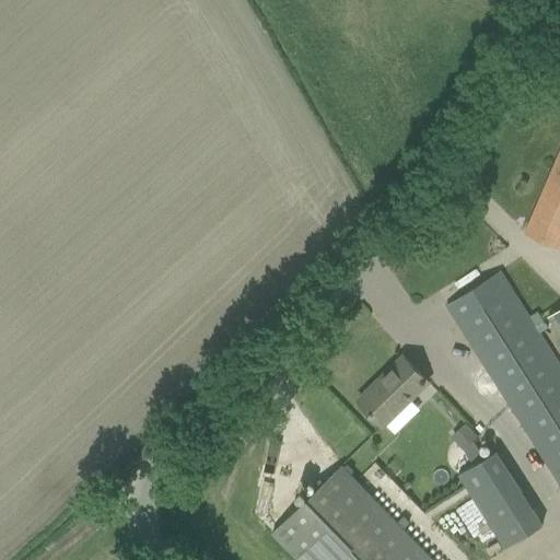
[(559,149),(524,232),(545,241),(559,247),(559,149)]
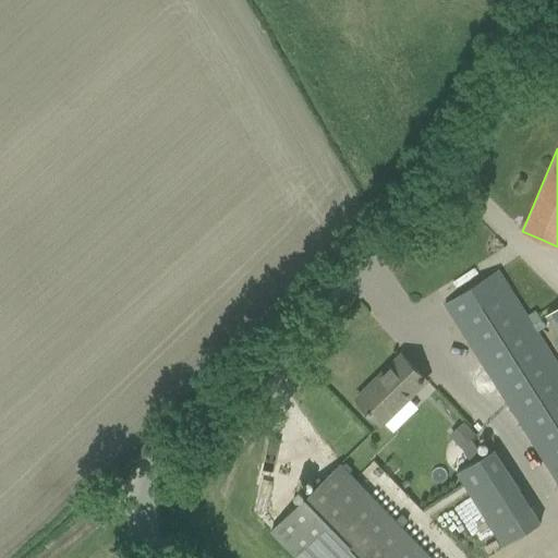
[(445,303),(457,322),(557,482),(557,365),(497,270),(445,303)]
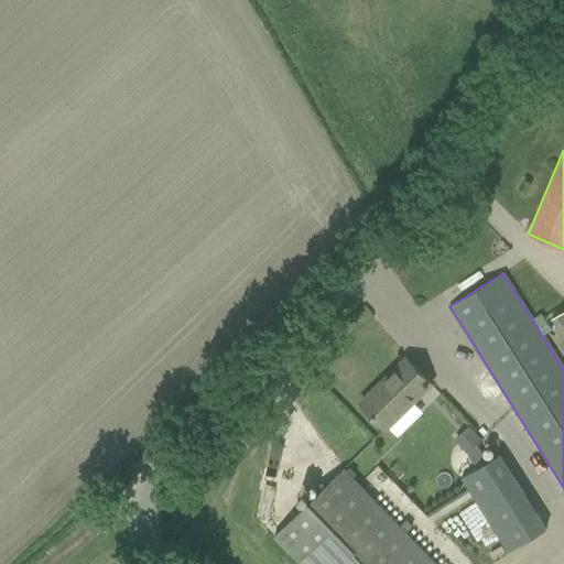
[(563,310),(553,317),(563,335),(563,310)]
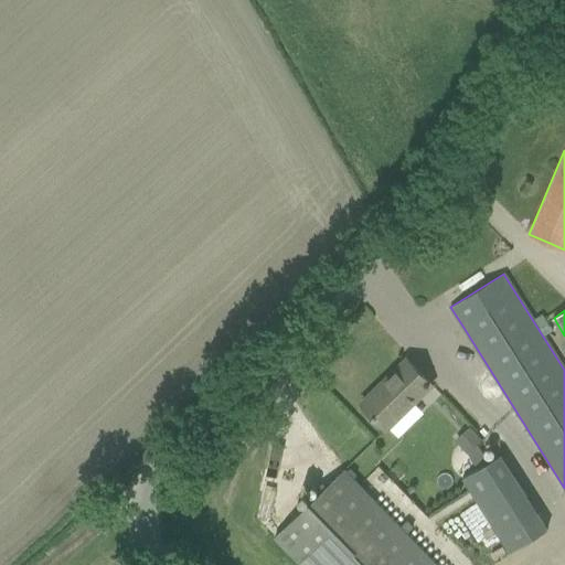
[(432,384),(406,360),(361,404),(385,429),(432,384)]
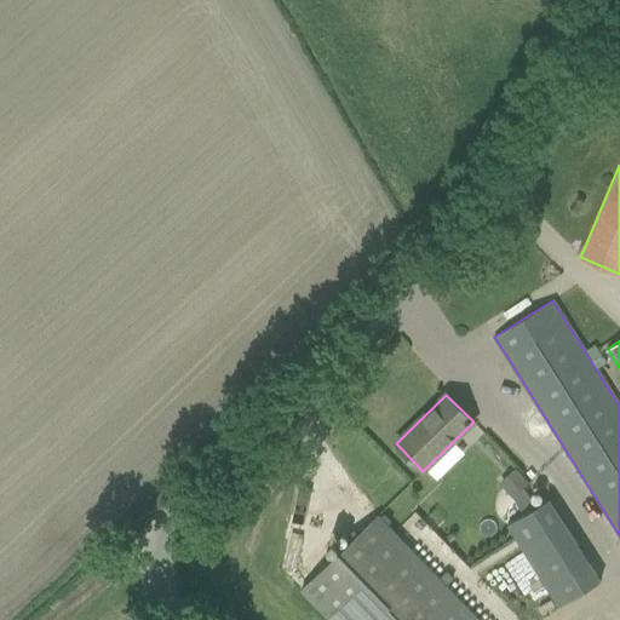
[(515,468),(498,482),(511,497),(528,481),(515,468)]
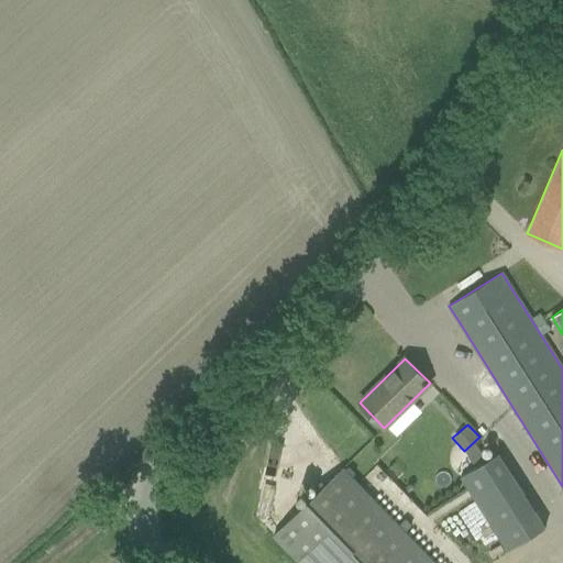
[(483,440),(468,450),(478,465),(493,454),(483,440)]
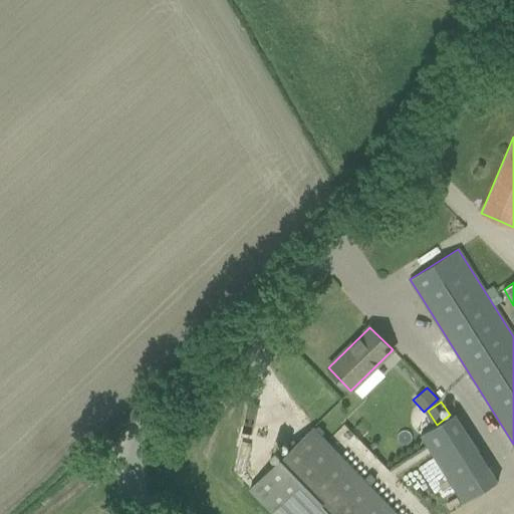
[(455,414),(421,436),(464,504),(498,482),(455,414)]
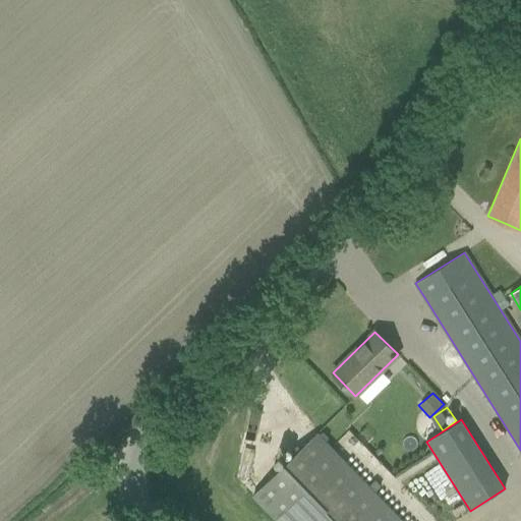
[(405,520),(315,432),(251,495),(277,520),(405,520)]
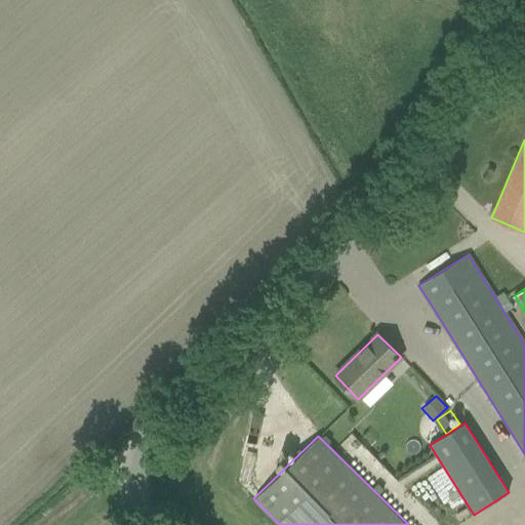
All buildings are outlined.
